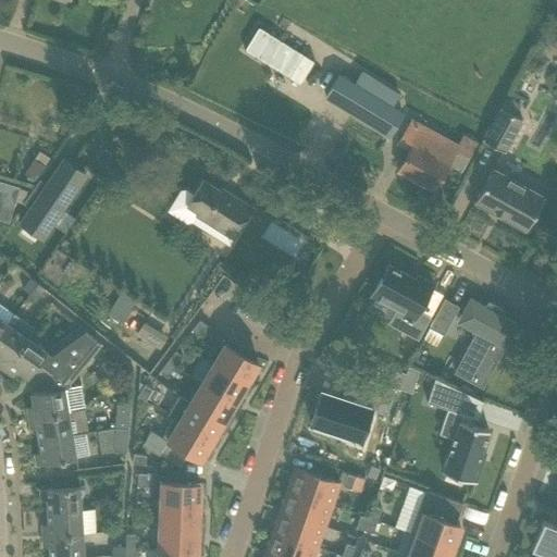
[(259,27),(244,50),(299,84),(313,61),(259,27)]
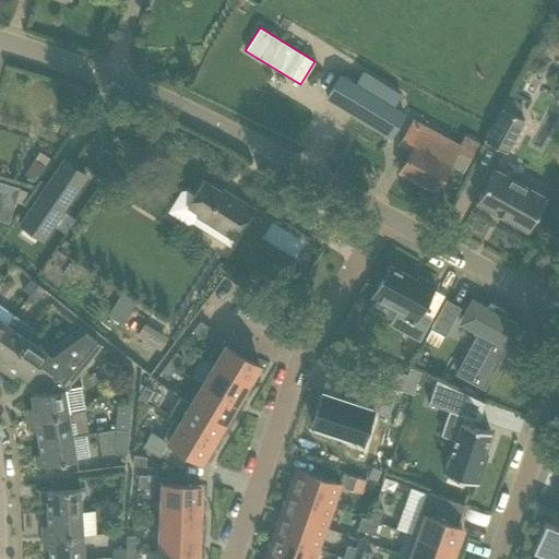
[(325,96),(391,137),(404,115),(395,109),(399,104),(379,91),(382,84),(363,72),(355,84),(339,74),(325,96)]
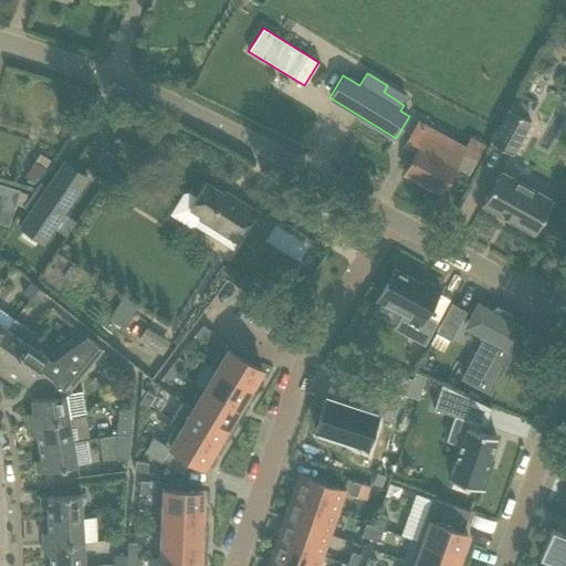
[(510,109),(491,143),(513,155),(531,122),(510,109)]
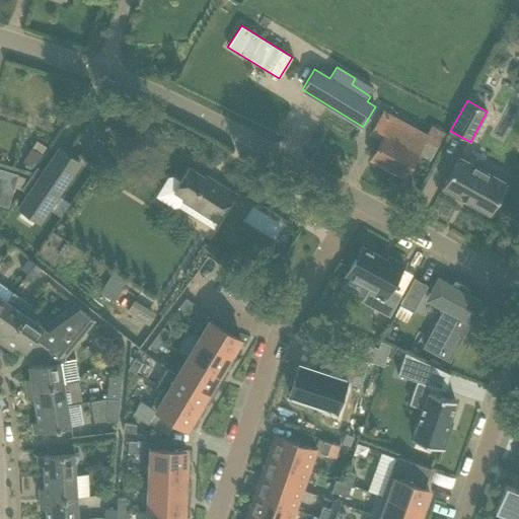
[(437,147),(444,133),(432,126),(426,136),(382,112),(371,133),(382,139),(371,158),(403,176),(424,140),(437,147)]
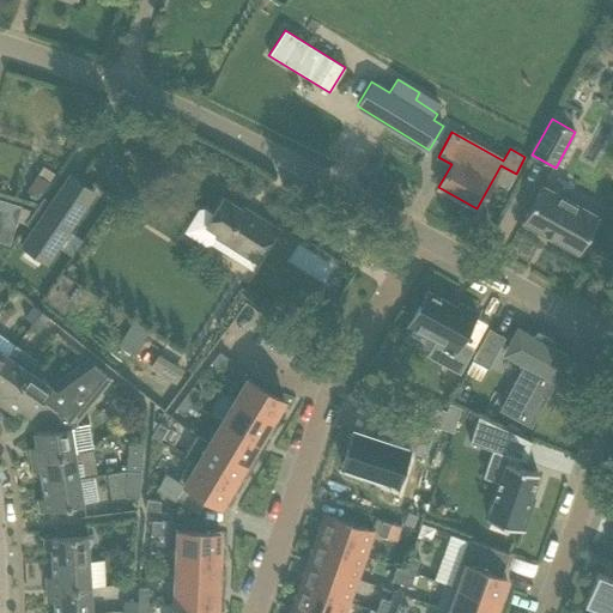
[(34,229),(23,246),(46,261),(93,192),(70,175),(43,214),(34,229)]
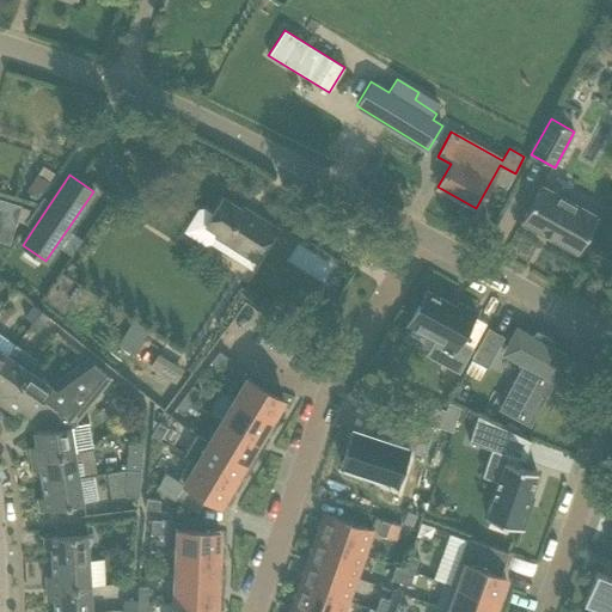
[(577,252),(598,215),(542,184),(520,221),(577,252)]
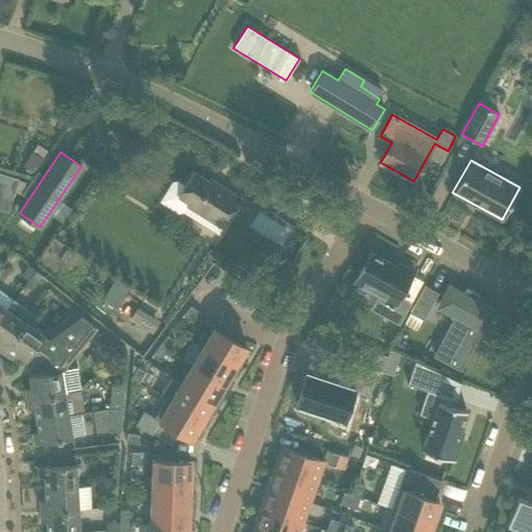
[(187,206),(222,228),(241,198),(218,185),(217,187),(193,173),(185,185),(178,181),(171,182),(159,202),(178,213),(183,212),(187,206)]
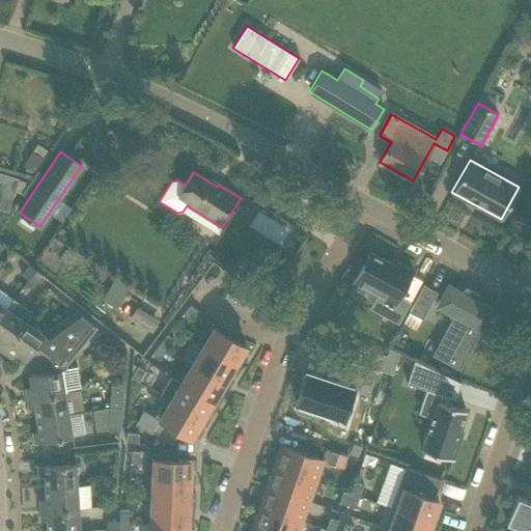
[(7,175),(0,200),(0,210),(8,213),(15,193),(19,178),(7,175)]
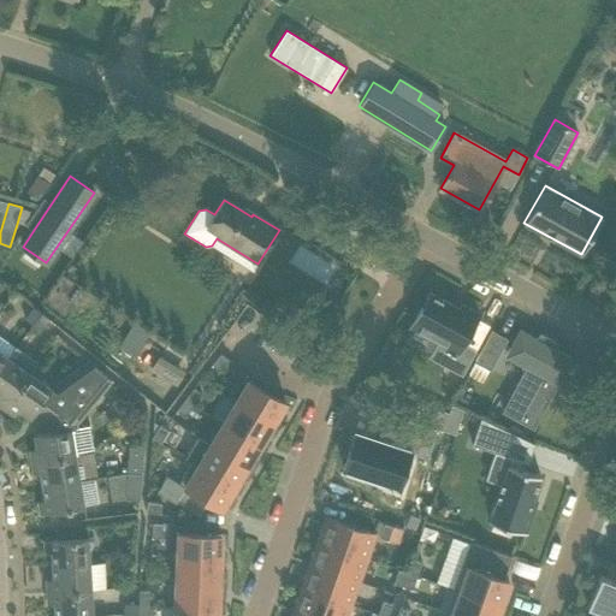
[(430,292),(412,326),(438,341),(428,357),(462,375),(475,350),(462,343),(478,313),(461,304),(458,308),(430,292)]
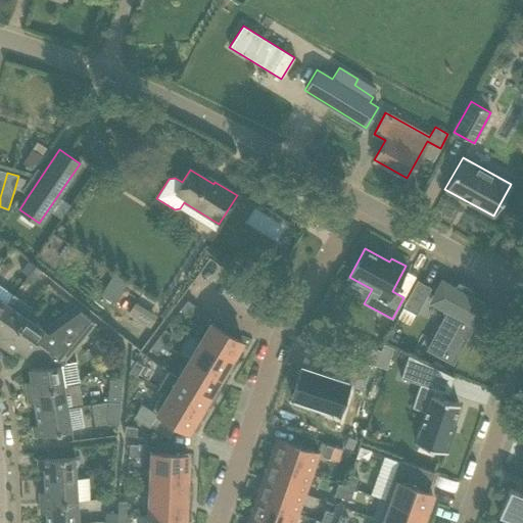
[(34,281),(41,271),(29,260),(20,271),(34,281)]
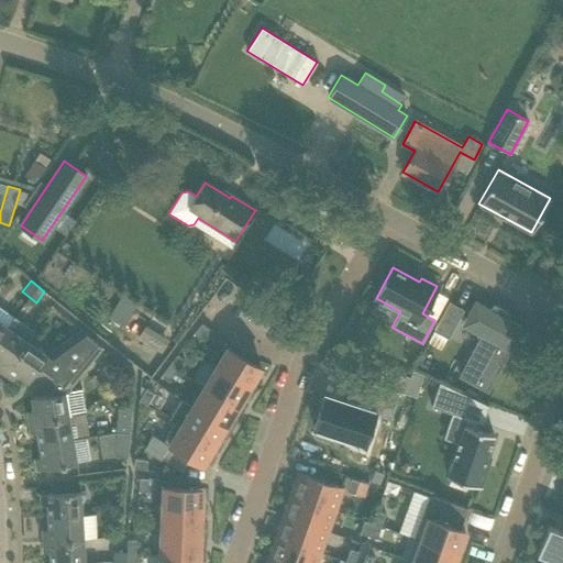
[(488,389),(522,328),(507,319),(507,318),(492,309),(490,310),(475,301),(462,326),(482,335),(461,374),(460,375),(488,390),(488,389)]
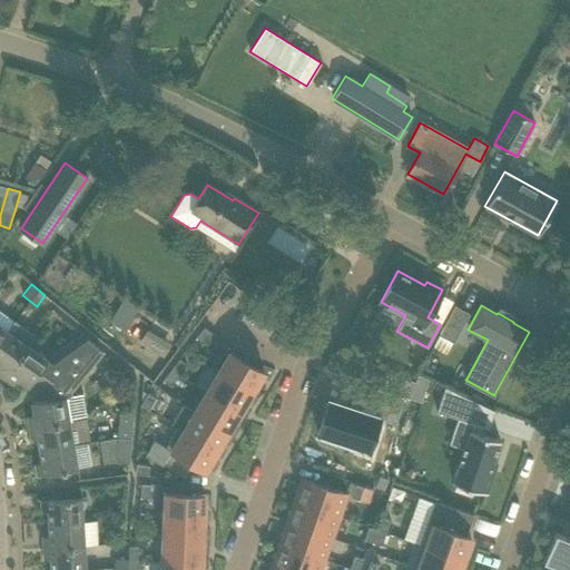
[(453,342),(468,314),(454,306),(440,334),(453,342)]
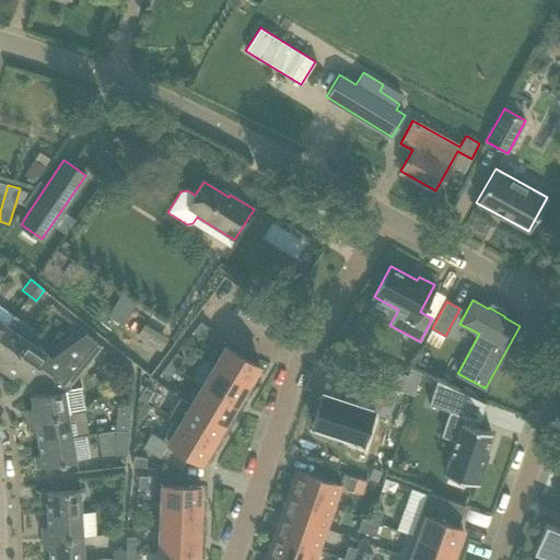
[(8,325),(0,335),(0,370),(3,372),(26,339),(35,327),(15,314),(8,325)]
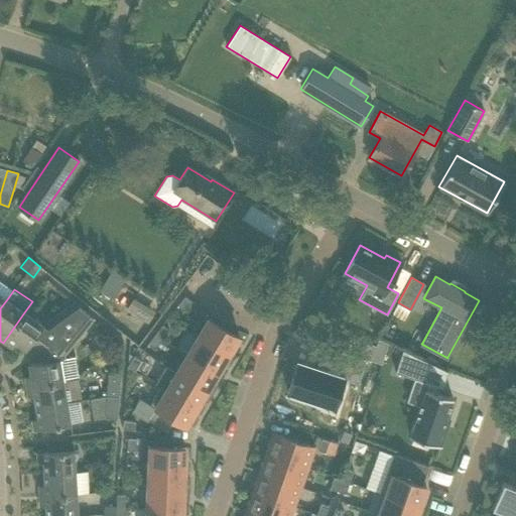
[(133,298),(126,310),(147,324),(154,311),(133,298)]
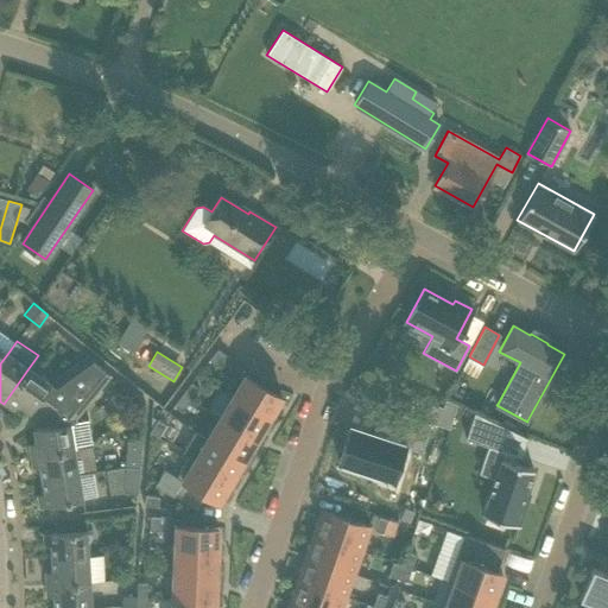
[(215,368),(223,358),(215,352),(207,363),(215,368)]
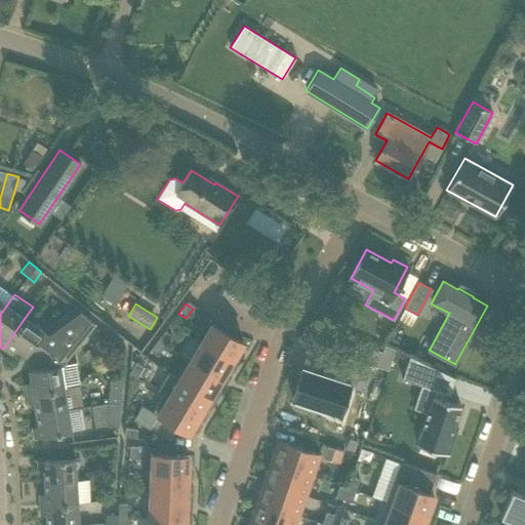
[(32,348),(42,356),(50,351),(85,316),(75,308),(44,331),(25,318),(3,349),(11,355),(15,350),(25,357),(32,348)]
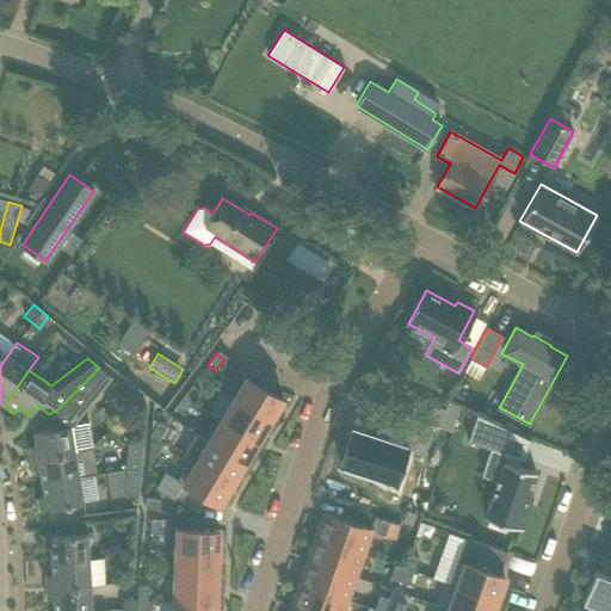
[(30,458),(93,448),(90,423),(76,425),(76,420),(111,377),(99,368),(59,408),(49,414),(51,429),(34,431),(36,445),(29,446),(30,458)]
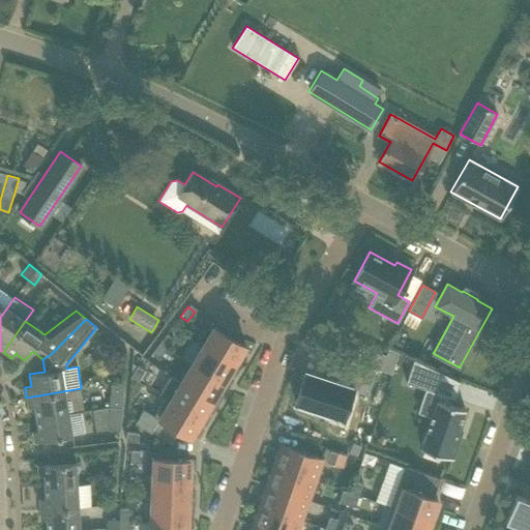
[(214,327),(203,346),(234,365),(245,346),(214,327)]
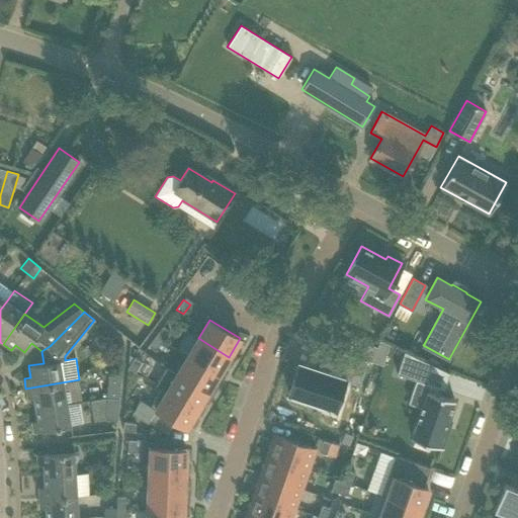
[(156,336),(162,341),(170,332),(163,327),(156,336)]
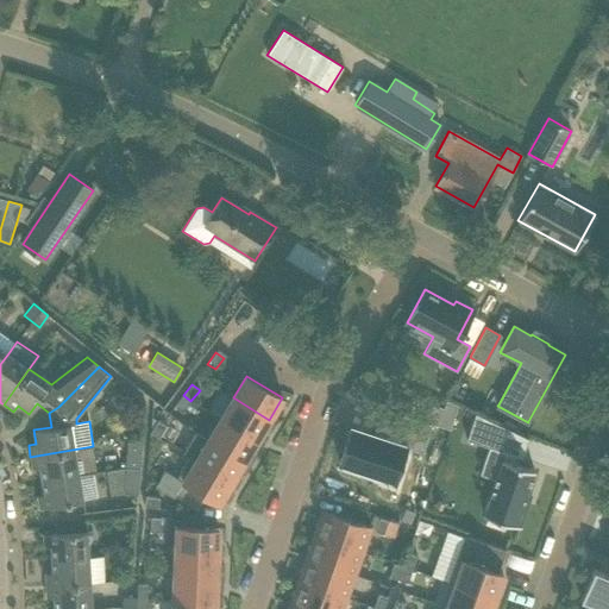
[(190,401),(183,395),(174,407),(182,413),(190,401)]
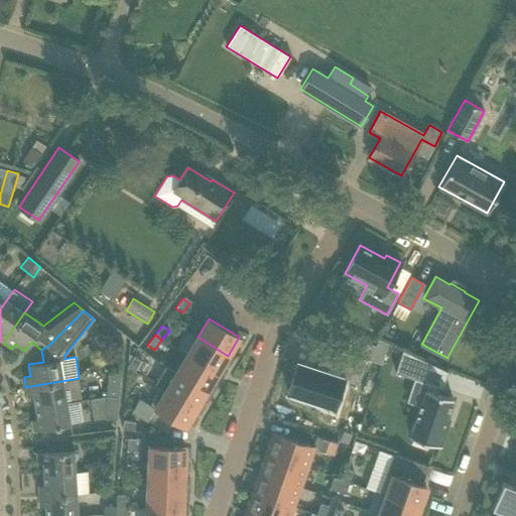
[(198,337),(186,355),(217,373),(228,356),(198,337)]
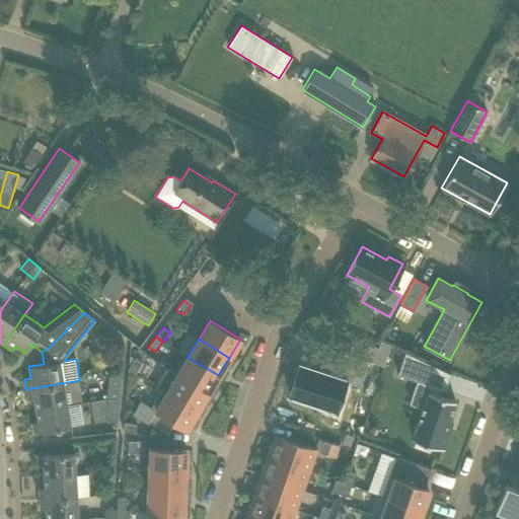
[(365,345),(360,358),(383,366),(387,352),(377,349),(365,345)]
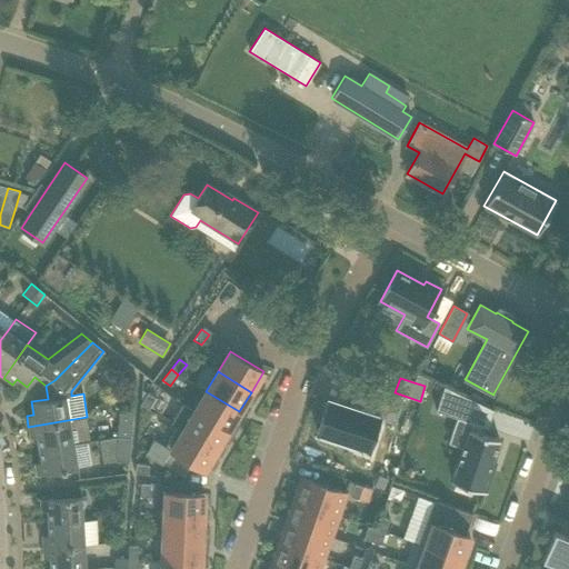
[(239,411),(206,391),(195,410),(228,431),(239,411)]
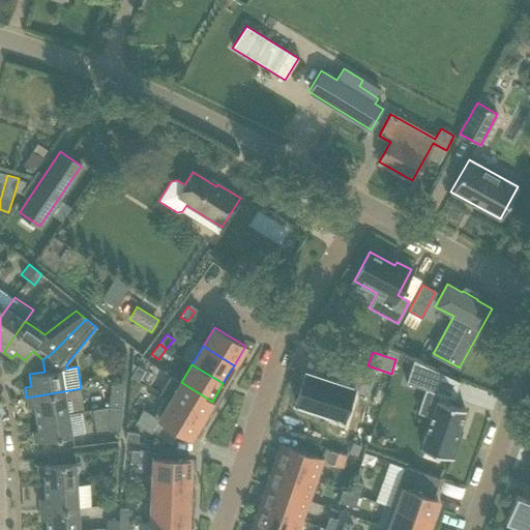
[(424,365),(417,387),(452,400),(450,405),(434,452),(465,464),(472,444),(468,442),(477,414),(458,407),(460,402),(465,403),(472,385),(455,380),(424,365)]
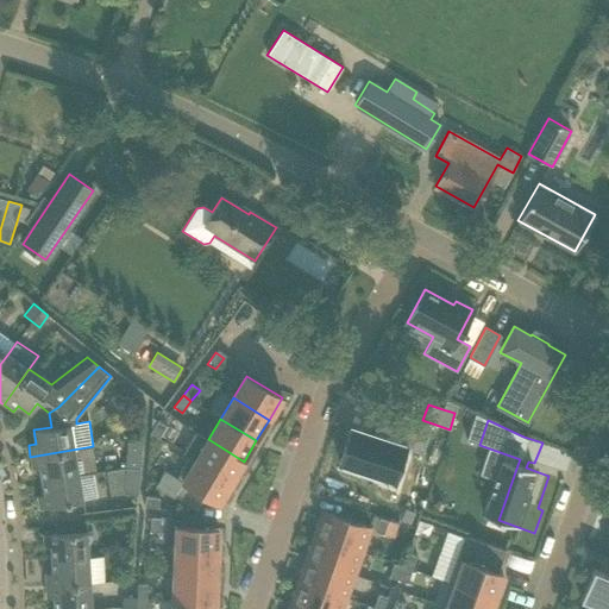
[(150,433),(158,438),(167,426),(157,421),(150,433)]
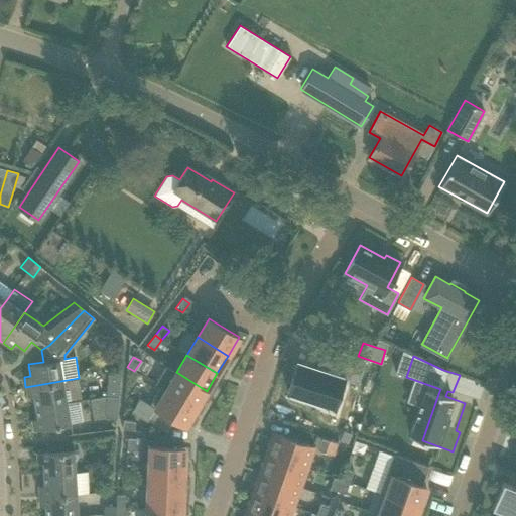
[(297,362),(287,392),(334,407),(344,377),(332,373),(335,365),(324,361),(320,369),(297,362)]
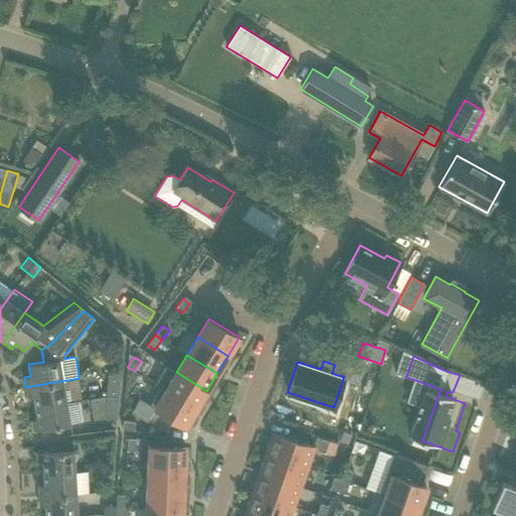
[(106,395),(118,396),(120,373),(108,372),(106,395)]
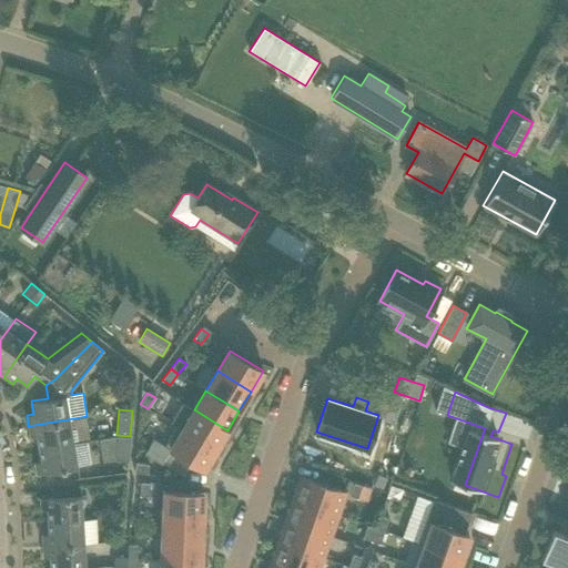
[(194,409),(182,429),(216,449),(227,430),(194,409)]
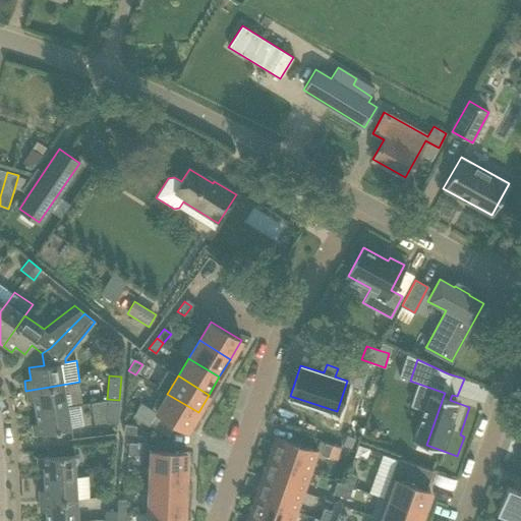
[(34,400),(36,411),(67,406),(79,404),(83,403),(79,382),(25,391),(27,401),(34,400)]
